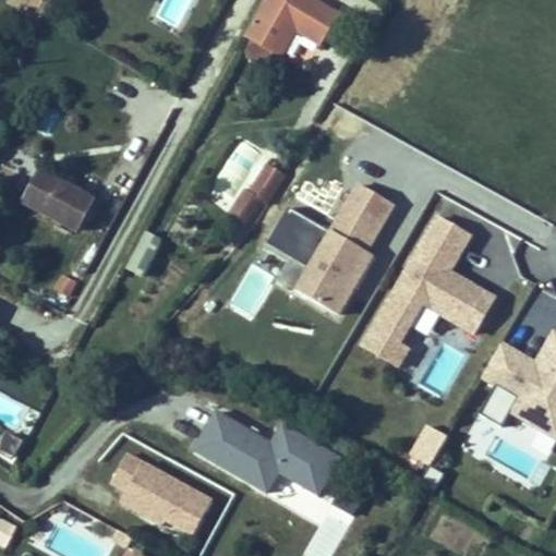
[(263,0),(241,39),(277,59),(291,34),(322,50),(339,16),(310,0),(263,0)]
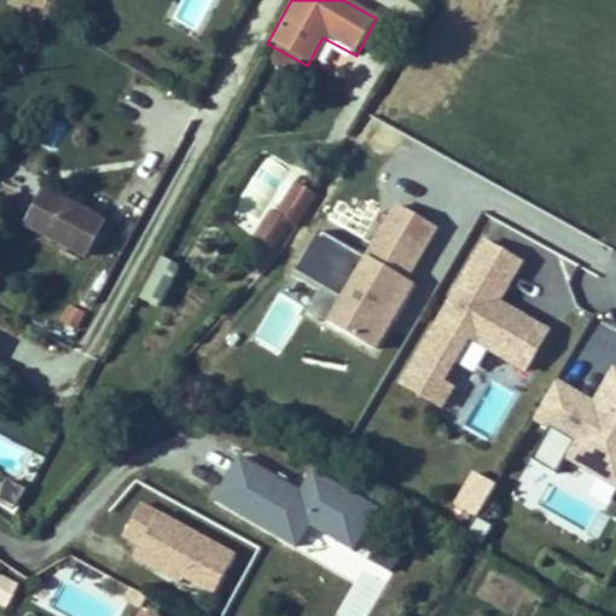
[(313,189),(292,178),(297,167),(261,147),(226,210),(284,242),(313,189)]
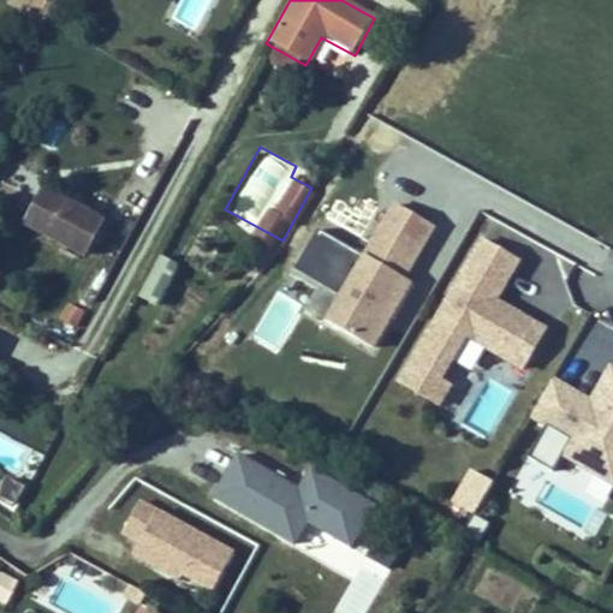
[(120,221),(60,186),(40,221),(99,253),(120,221)]
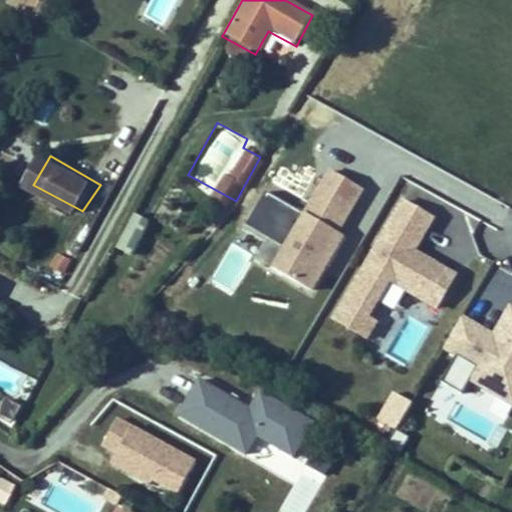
[(326,167),(304,211),(265,191),(245,230),(270,243),(260,262),(312,289),(365,186),(326,167)]
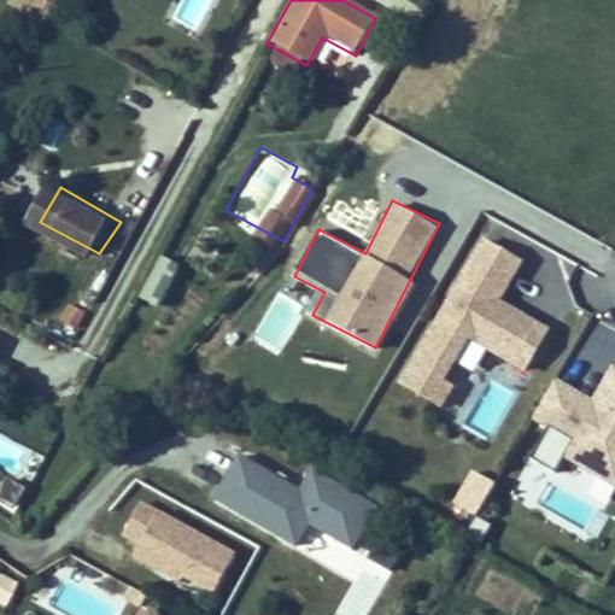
[(523,258),(476,234),(399,384),(438,404),(470,341),(527,370),(550,326),(501,300),(523,258)]
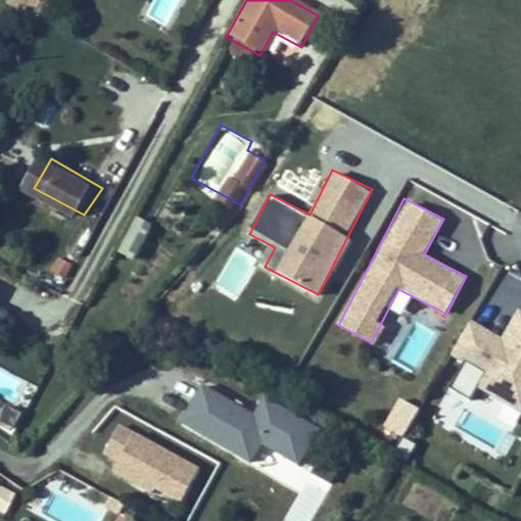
[(117,249),(134,257),(151,222),(135,214),(117,249)]
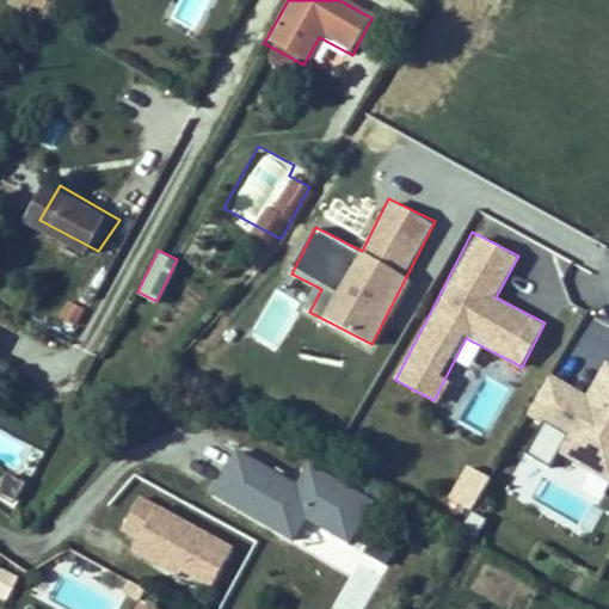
[(256,333),(277,342),(294,299),(272,290),(256,333)]
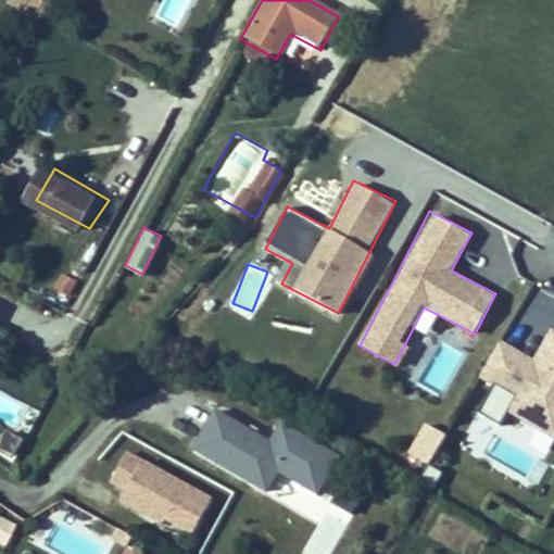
[(553,436),(553,329),(550,327),(534,357),(498,339),(478,376),(493,383),(479,411),(500,420),(505,411),(553,436)]
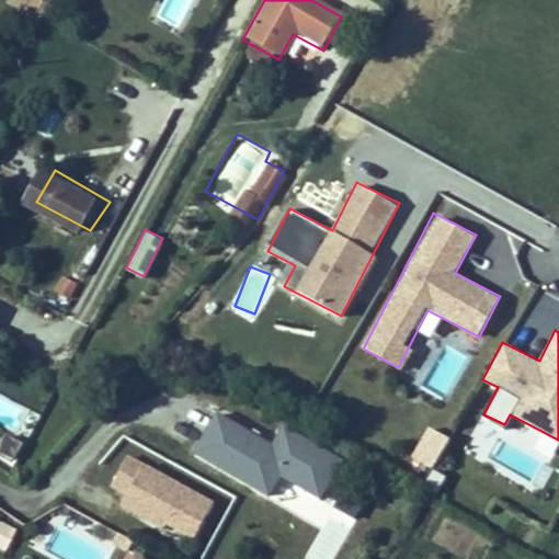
[(409,458),(431,470),(449,436),(428,424),(409,458)]
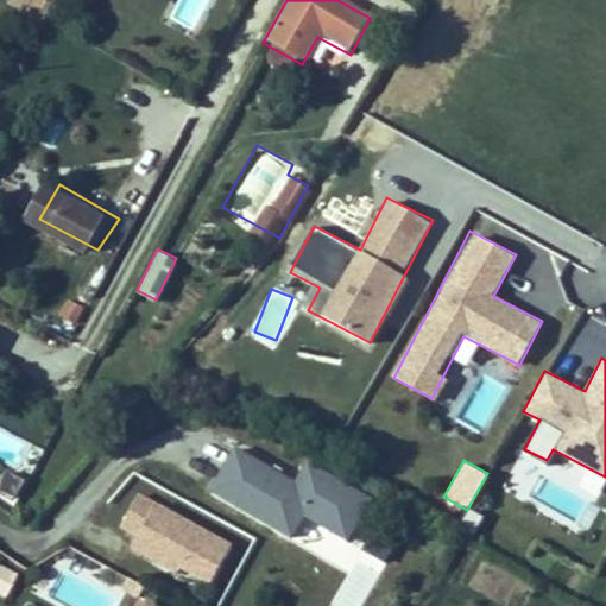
[(309,496),(250,462),(227,504),(307,547),(319,526),(361,550),(384,509),(322,474),(309,496)]
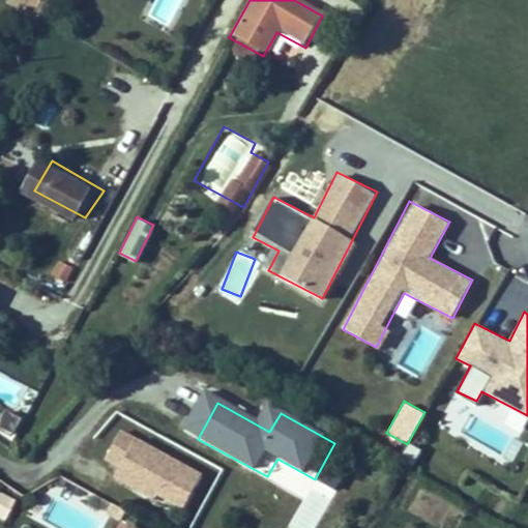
[(212,484),(132,437),(115,465),(130,473),(124,484),(157,502),(160,496),(195,516),(212,484)]
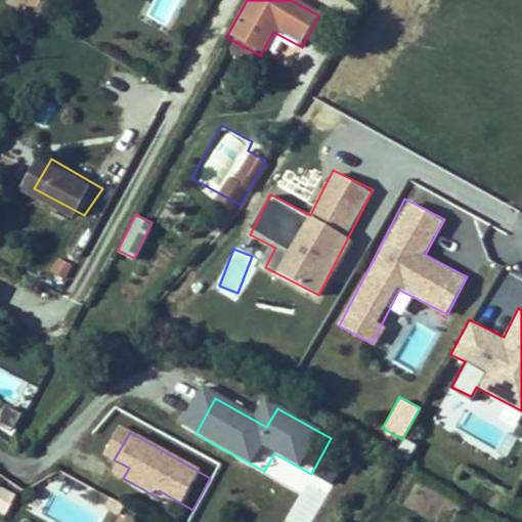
[(0,511),(5,513),(15,492),(0,484),(0,511)]
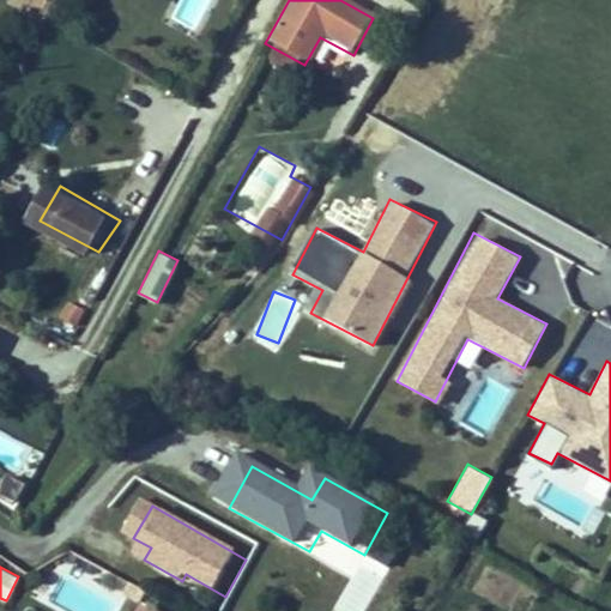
[(157,610),(141,597),(128,610),(157,610)]
